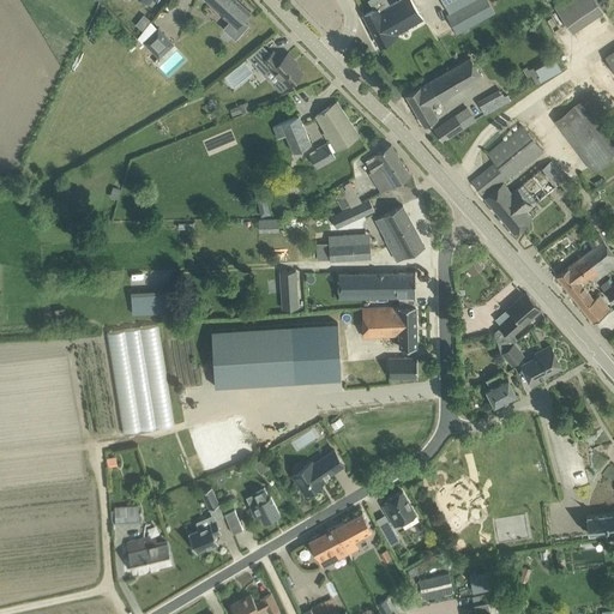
[(238,0),(206,0),(230,20),(224,28),(236,38),(248,24),(244,20),(252,12),(238,0)]
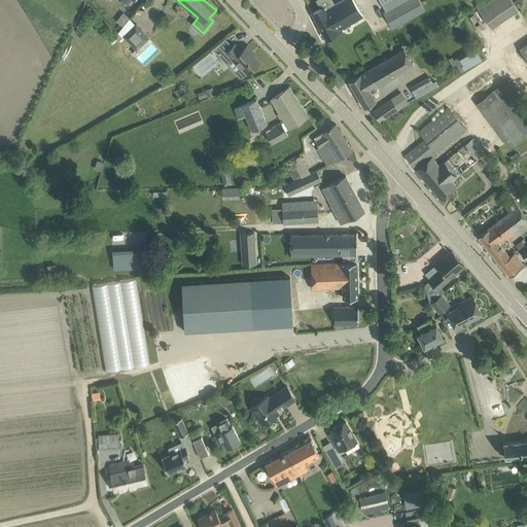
[(313,12),(326,39),(341,30),(341,29),(344,27),(350,24),(362,14),(352,0),(342,0),(330,7),(328,4),(323,7),(313,12)]
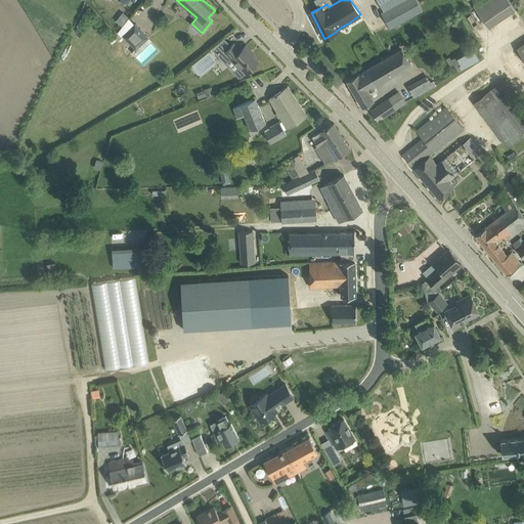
[(378,0),(384,11),(382,12),(390,29),(423,10),(417,0),(378,0)]
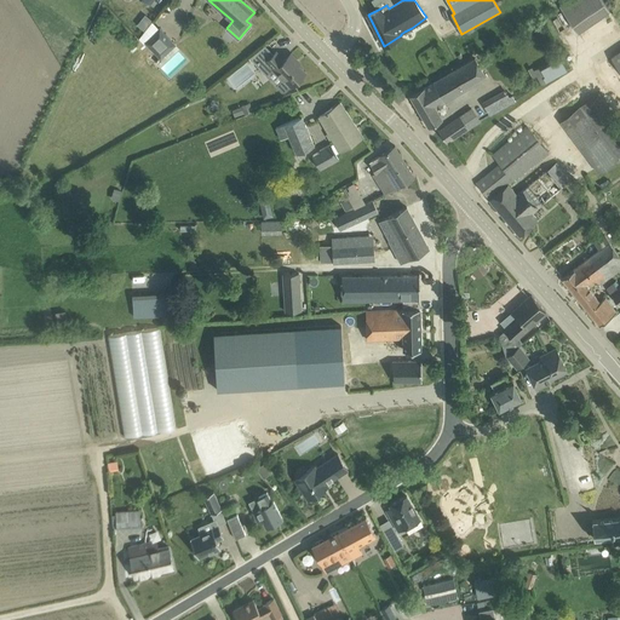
[(602,0),(567,0),(560,5),(578,32),(609,10),(602,0)]
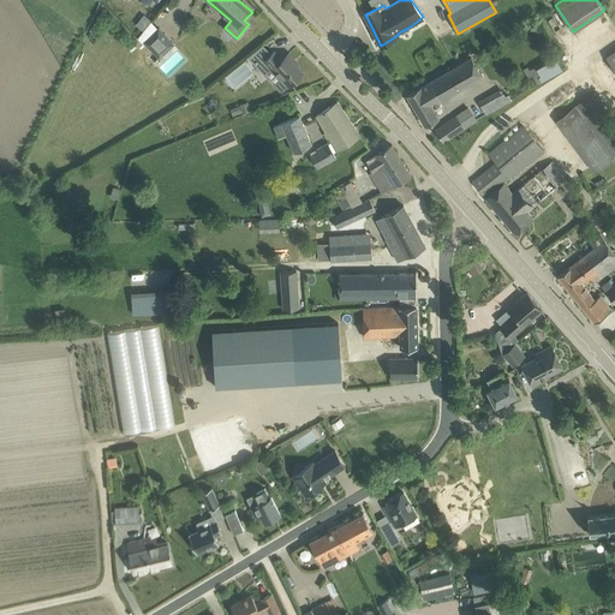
[(144,15),(136,24),(143,30),(150,21),(144,15)]
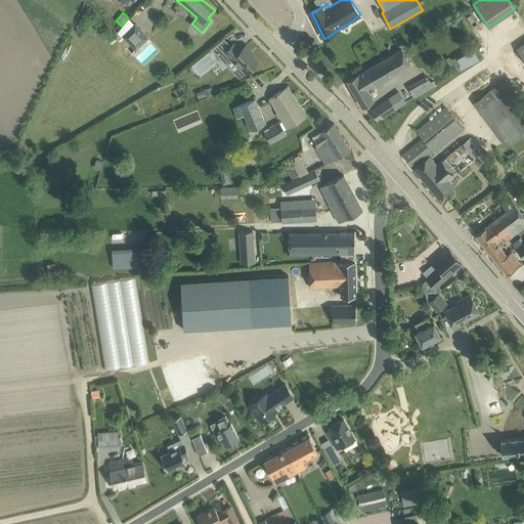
[(135,23),(123,35),(136,49),(149,38),(135,23)]
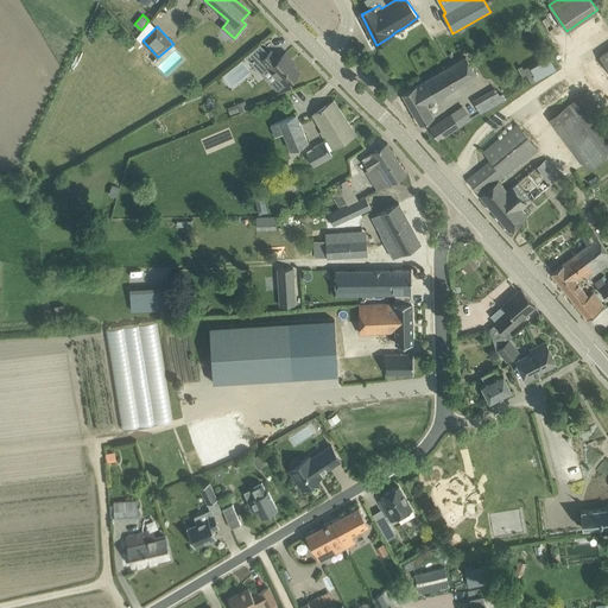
[(259,44),(245,57),(279,92),(301,70),(290,59),(291,58),(286,52),(279,58),(271,51),(268,54),(259,44)]
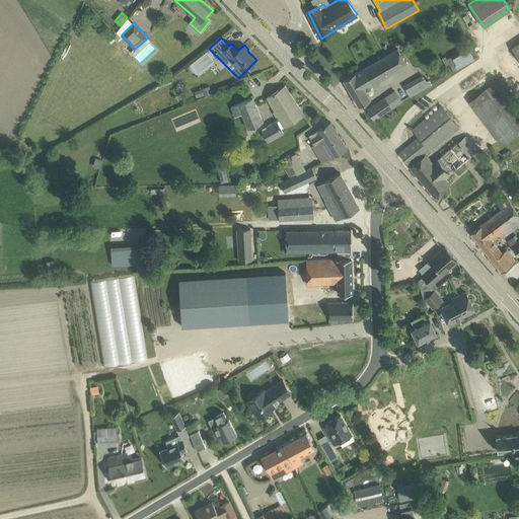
[(397,49),(344,80),(359,105),(370,99),(365,89),(406,64),(397,49)]
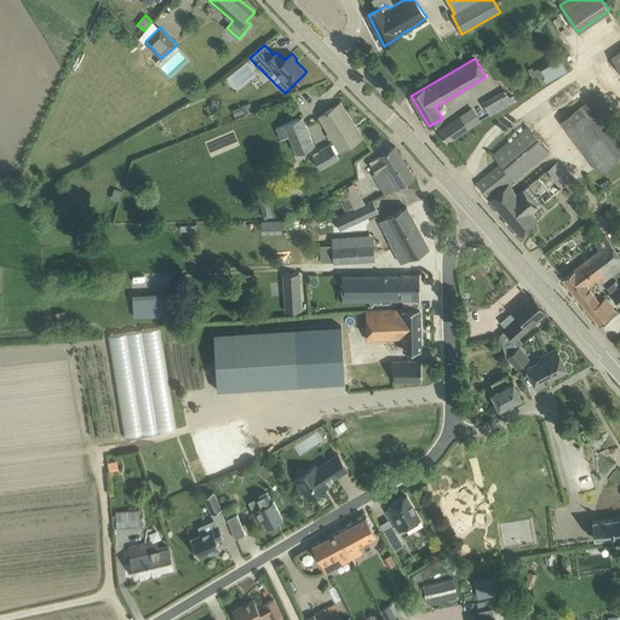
[(506,89),(483,102),(491,116),(517,102),(514,95),(510,96),(506,89)]
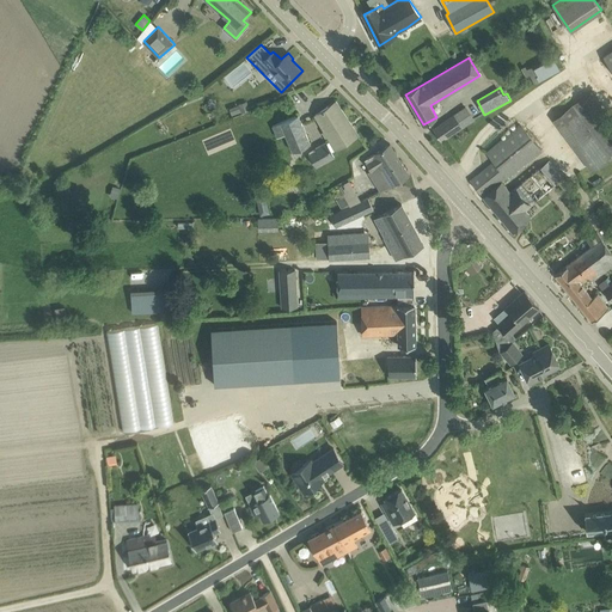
[(554,118),(592,170),(611,154),(611,127),(587,93),(554,118)]
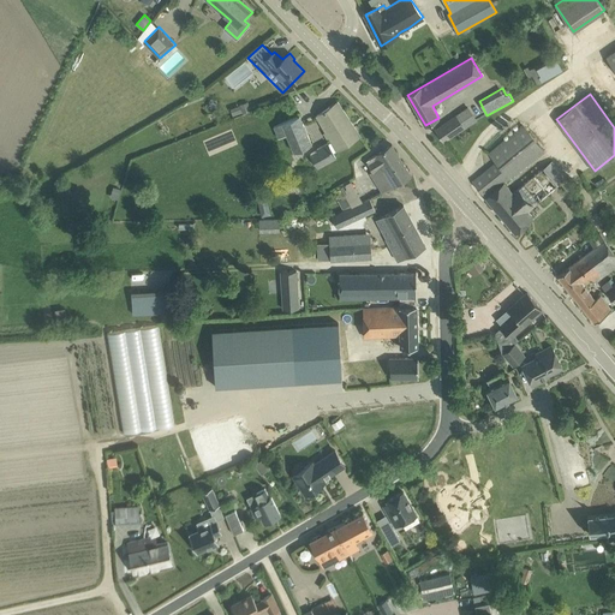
[(243,113),(251,109),(251,108),(250,108),(248,101),(239,105),(243,113)]
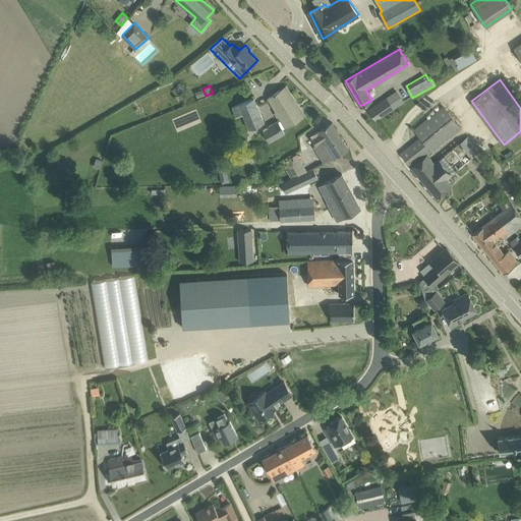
[(277,111),(274,113),(277,117),(279,116),(281,119),(278,121),(269,126),(269,127),(264,130),(270,142),(285,133),(282,129),(305,115),(286,85),(269,98),(277,111)]
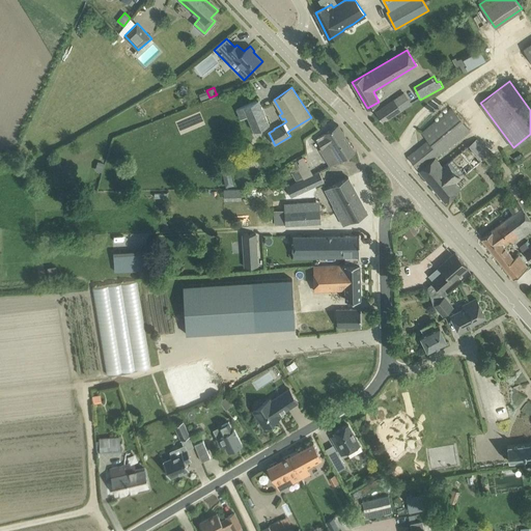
[(236,109),(241,119),(248,116),(254,131),(270,124),(258,100),(236,109)]
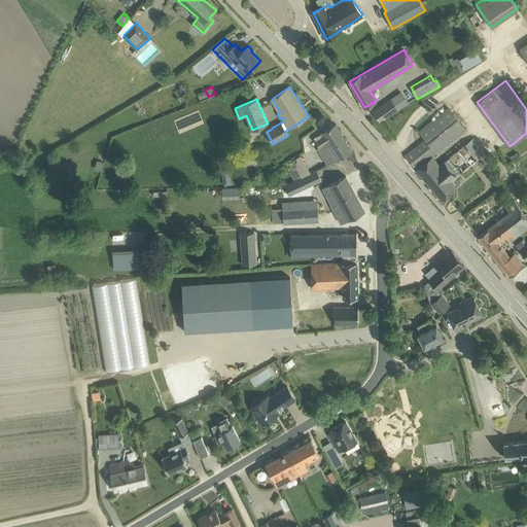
[(373,111),(380,121),(398,109),(391,99),(373,111)]
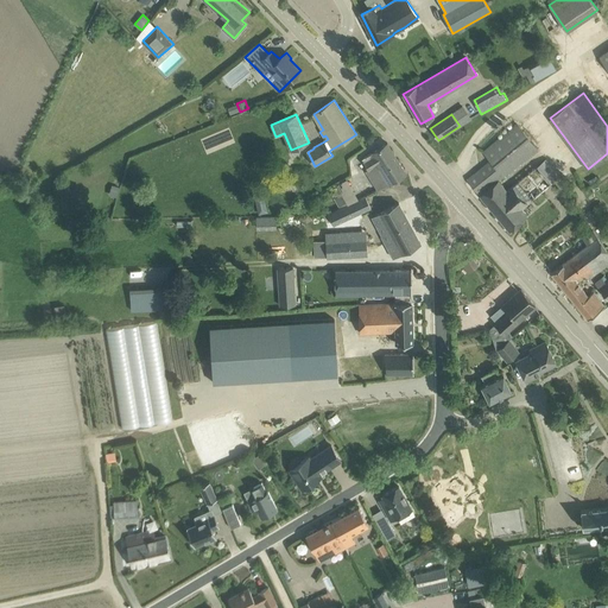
[(476,172),(467,179),(479,194),(488,185),(502,175),(505,177),(539,147),(517,122),(483,151),(491,159),(476,172)]
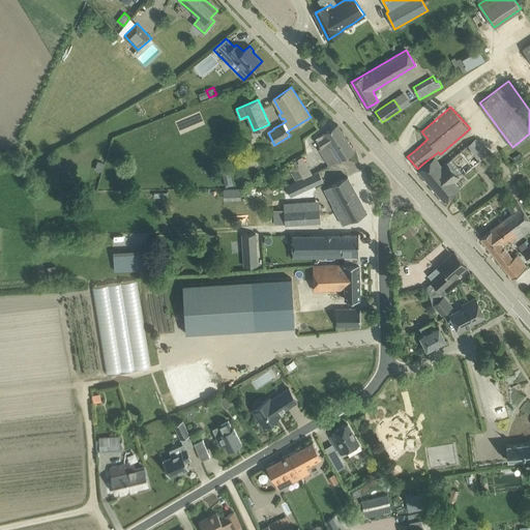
[(319,148),(322,154),(347,140),(337,124),(316,138),(321,147),(319,148)]
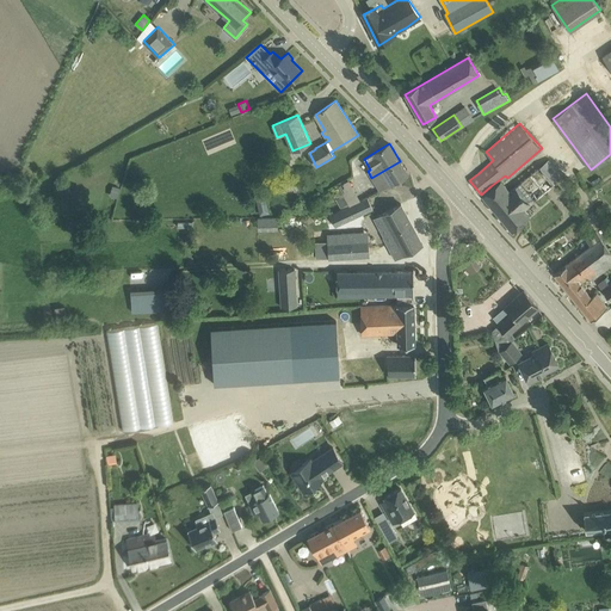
[(554,184),(563,176),(550,159),(539,167),(539,166),(510,191),(500,180),(482,196),(512,232),(530,216),(524,210),(554,184)]
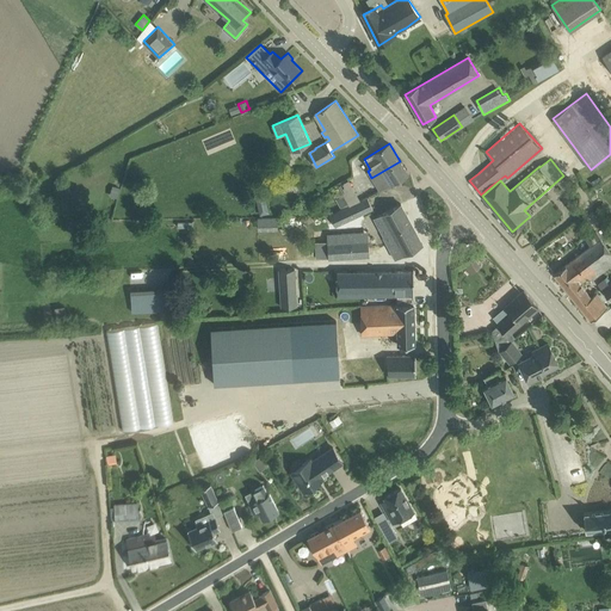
[(400,161),(371,178),(380,191),(387,187),(393,184),(408,174),(400,161)]
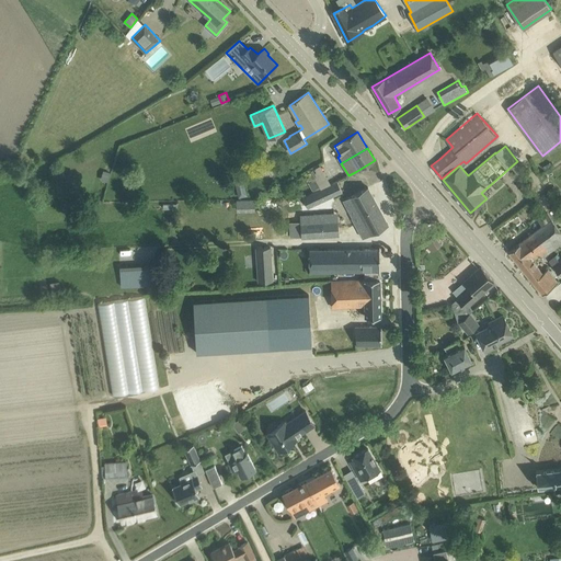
[(316,179),(308,182),(313,191),(320,186),(316,179)]
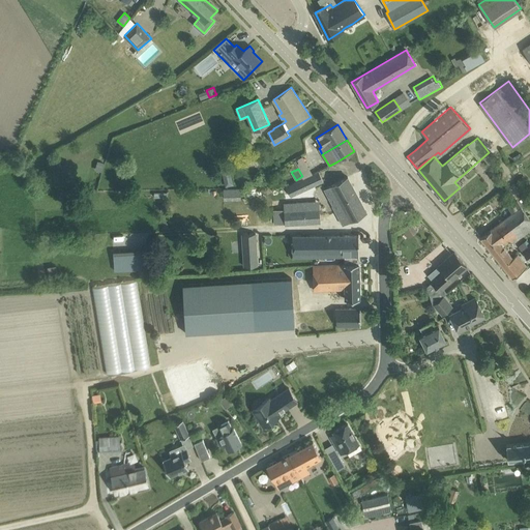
[(233,185),(229,170),(222,171),(226,187),(233,185)]
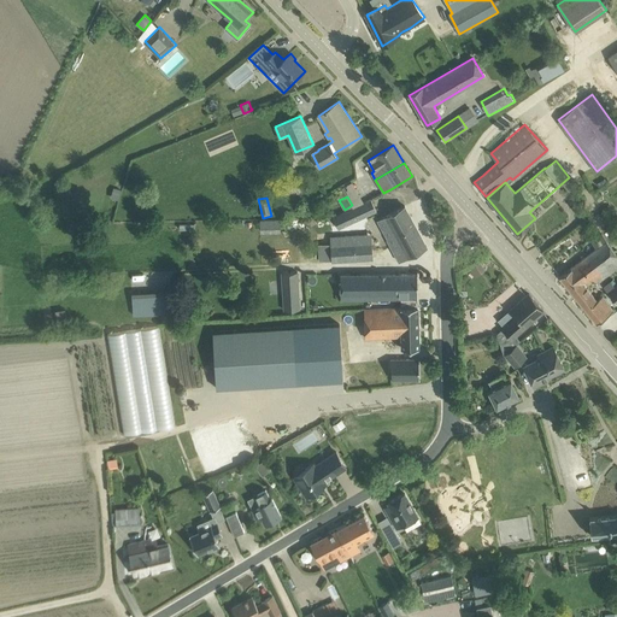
[(364,203),(333,217),(338,227),(346,225),(366,216),(368,219),(378,215),(370,199),(364,201),(364,203)]
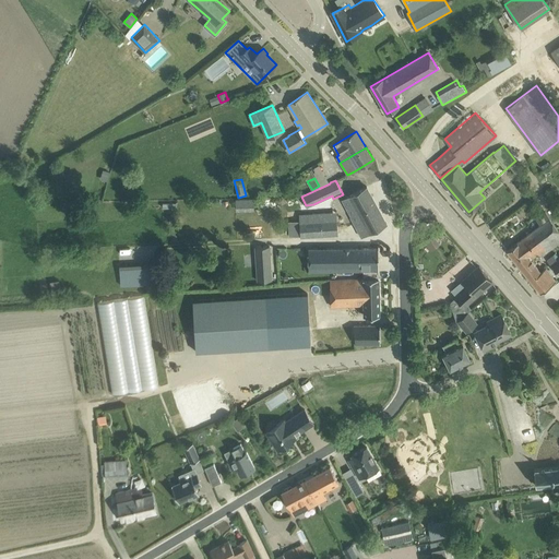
[(351,216),(361,237),(387,224),(367,187),(348,195),(349,195),(343,200),(352,216),(351,216)]
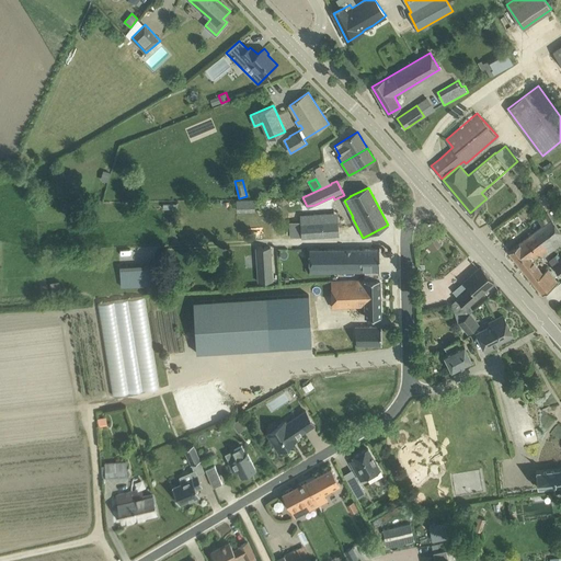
[(254,209),(254,199),(237,198),(237,208),(254,209)]
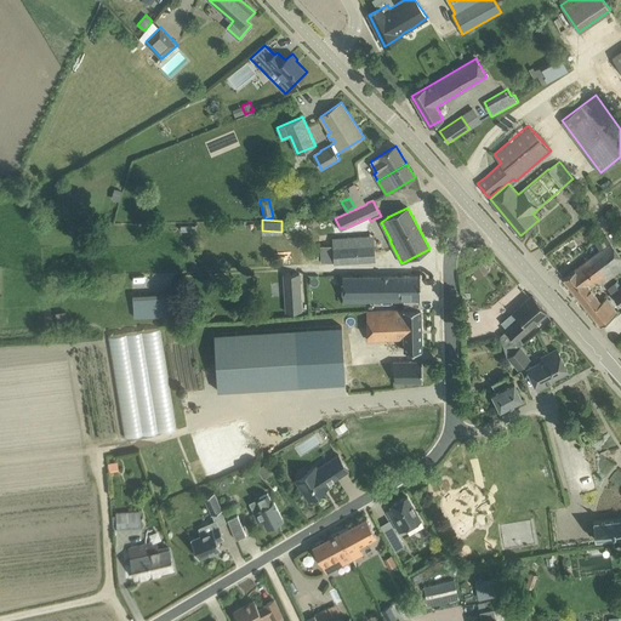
[(600,250),(563,279),(600,325),(610,318),(617,313),(607,298),(600,302),(593,292),(590,288),(593,285),(597,281),(599,284),(608,278),(609,279),(620,271),(620,256),(605,235),(604,237),(594,244),(600,250)]
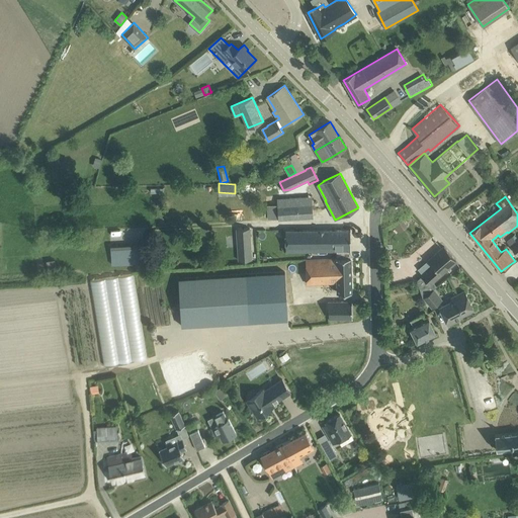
[(276,200),(266,201),(268,221),(278,219),(313,217),(315,217),(313,199),(277,202),(276,200)]
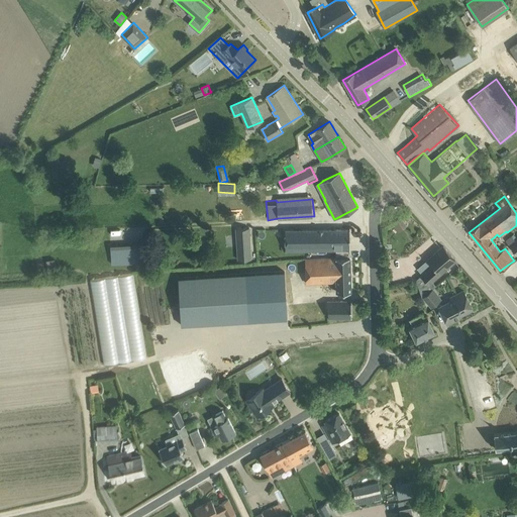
[(398,232),(407,226),(403,219),(394,225),(398,232)]
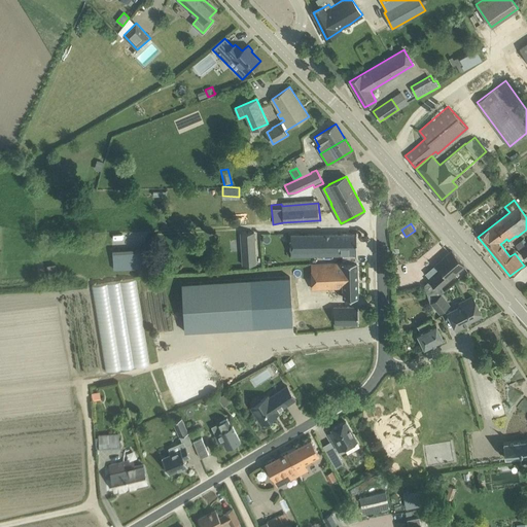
[(241,233),(243,265),(256,264),(254,232),(241,233)]
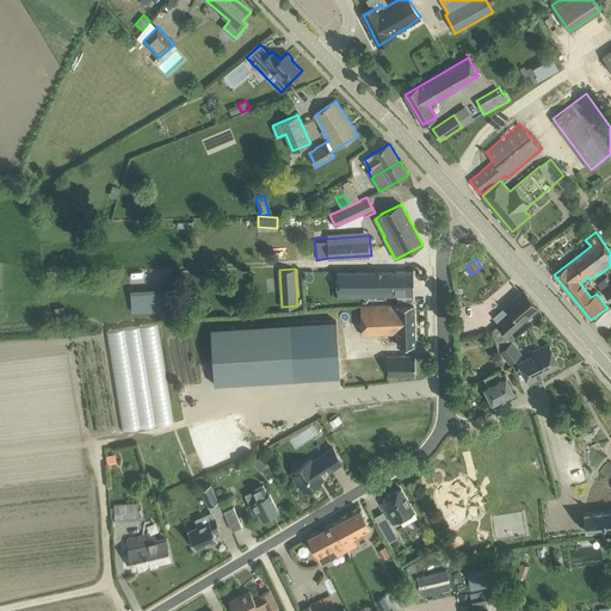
[(337,271),(338,295),(414,295),(413,271),(337,271)]
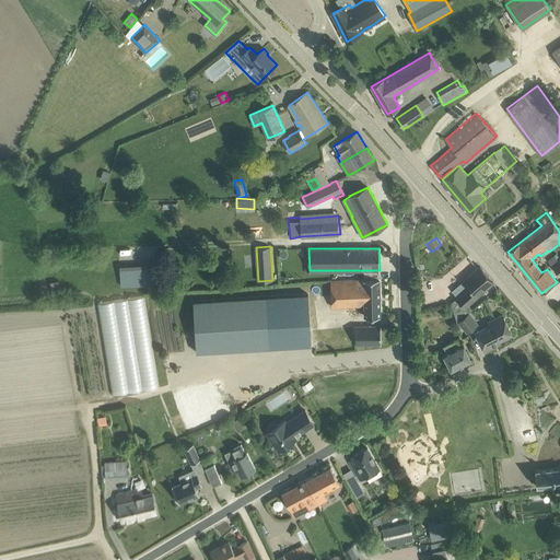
[(552,266),(559,261),(555,256),(548,261),(552,266)]
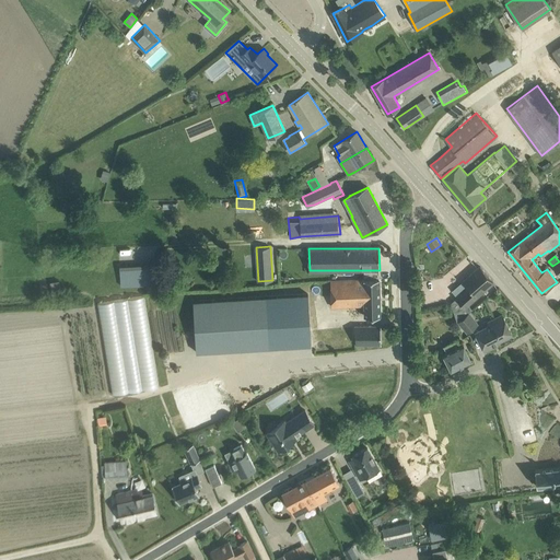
[(164,266),(120,268),(121,286),(165,283),(164,266)]
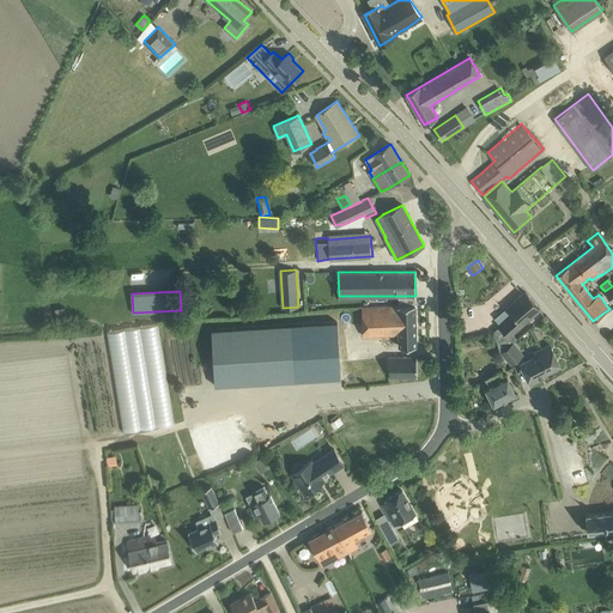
[(502,351),(515,341),(517,339),(511,332),(540,308),(526,291),(508,307),(514,314),(493,332),(497,343),(498,343),(501,352),(502,351)]
